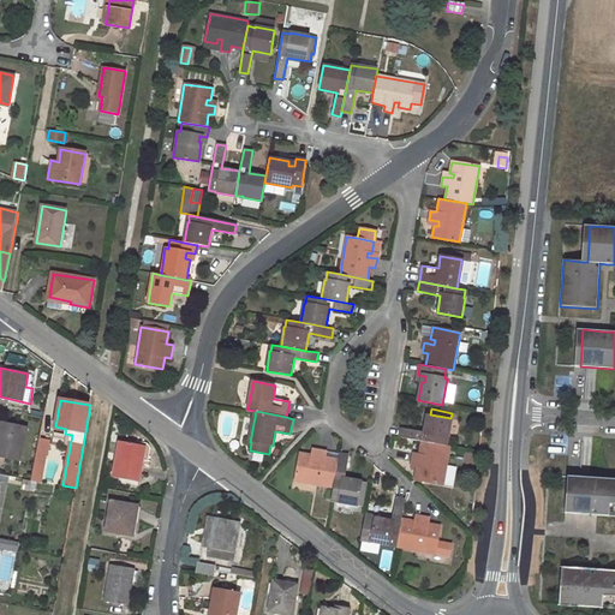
[(424,433),(401,429),(400,437),(422,441),(446,446),(447,440),(448,440),(451,418),(430,415),(427,415),(424,433)]
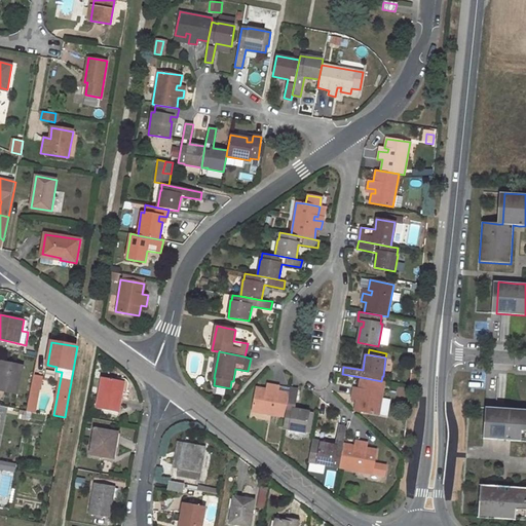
[(0,390),(17,393),(23,367),(2,363),(1,365),(0,364),(0,390)]
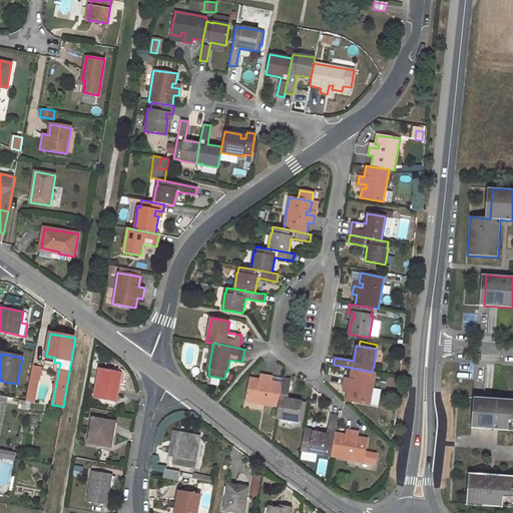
[(27,401),(35,402),(41,368),(33,366),(27,401)]
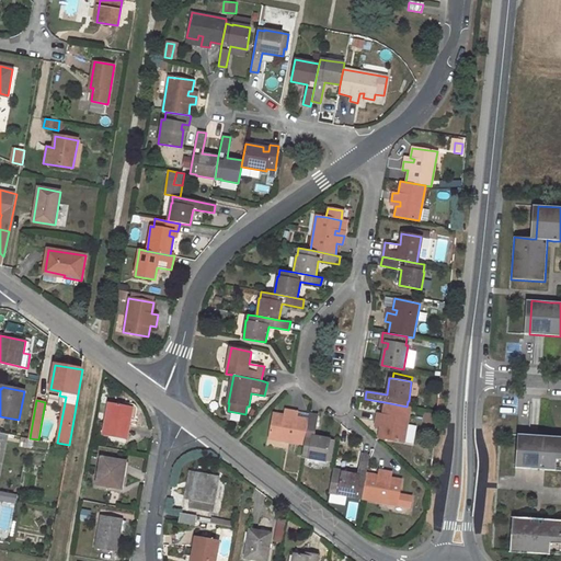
[(128,405),(110,402),(103,435),(126,439),(129,423),(134,424),(137,409),(136,405),(134,404),(128,403),(128,405)]
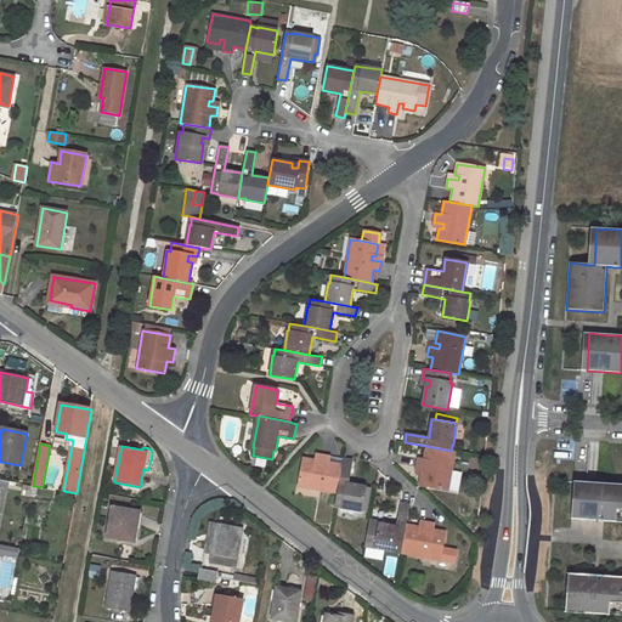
[(423,473),(420,485),(448,490),(454,451),(451,451),(427,446),(424,459),(418,458),(416,471),(423,473)]
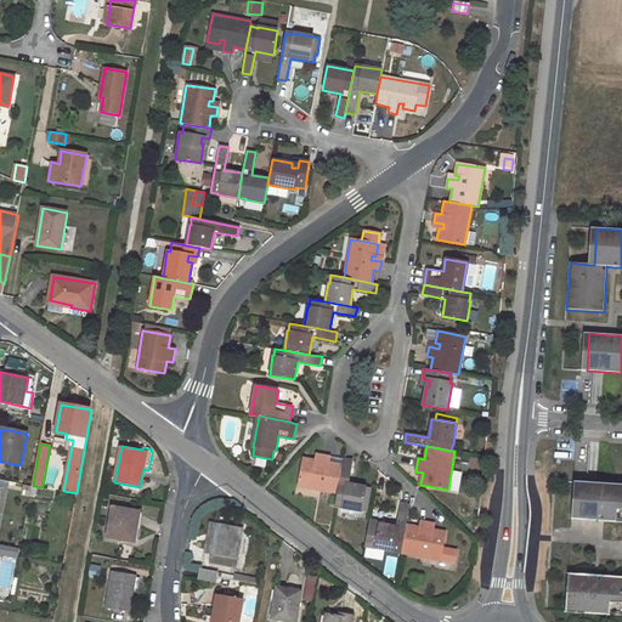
[(298,485),(337,492),(343,458),(321,454),(318,464),(314,464),(315,459),(303,458),(298,485)]
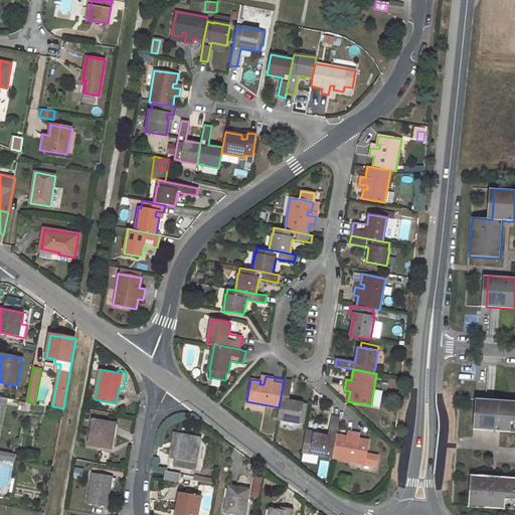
[(282,419),(299,422),(303,402),(288,399),(292,381),(284,379),(279,407),(277,418),(282,418),(282,419)]
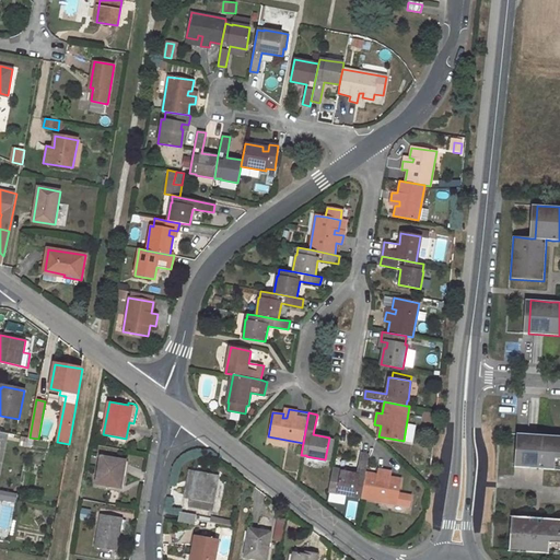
[(522,434),(520,467),(544,469),(553,470),(555,459),(555,454),(559,453),(559,436),(528,435),(522,434)]
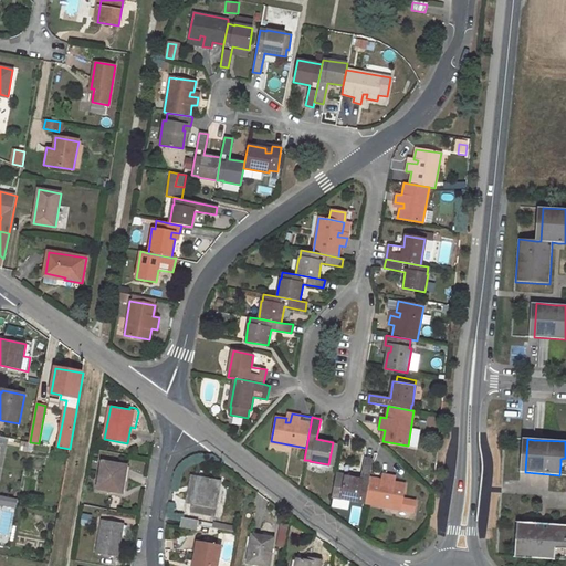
[(345,477),(341,499),(359,502),(365,503),(369,478),(373,460),(365,459),(362,479),(345,477)]
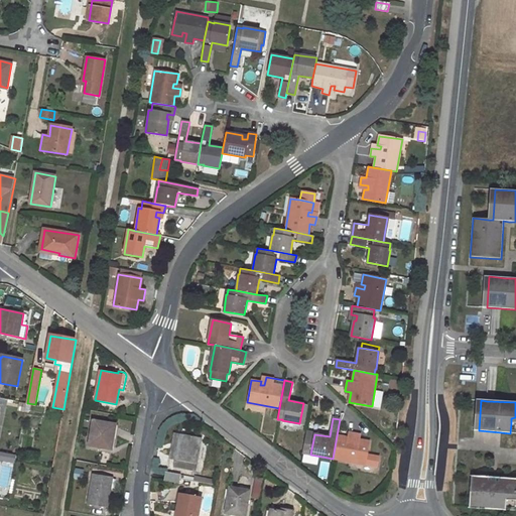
[(116,424),(94,420),(90,444),(111,448),(116,424)]
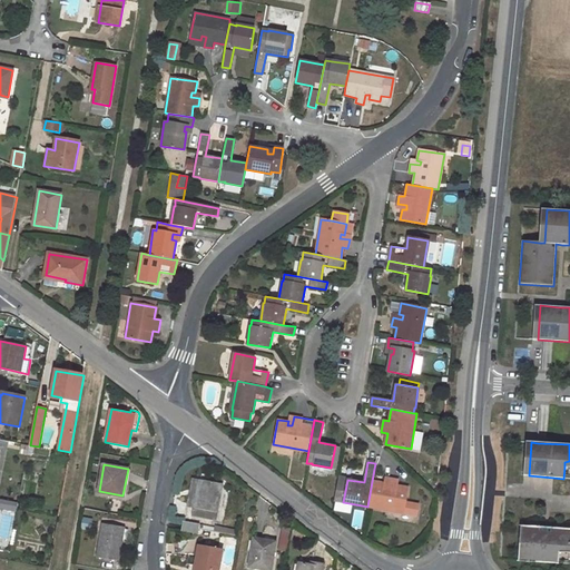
[(200,480),(193,479),(187,504),(194,505),(197,488),(198,489),(200,480)]
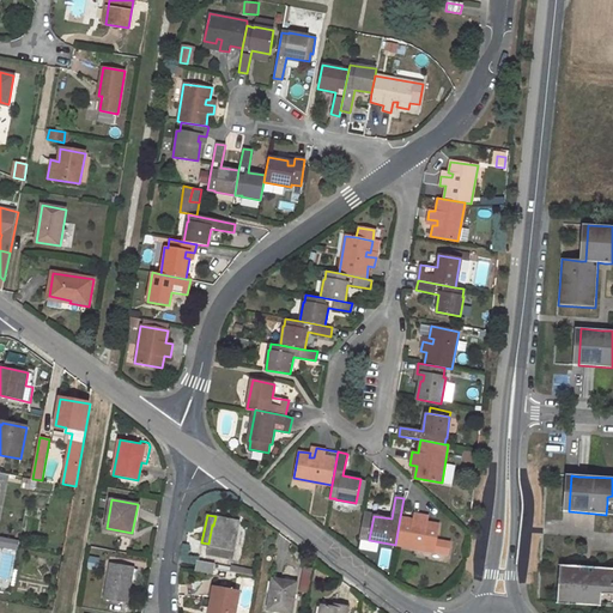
[(395,545),(448,554),(450,542),(436,540),(439,525),(428,522),(428,516),(419,515),(417,525),(413,525),(413,520),(400,517),(395,545)]
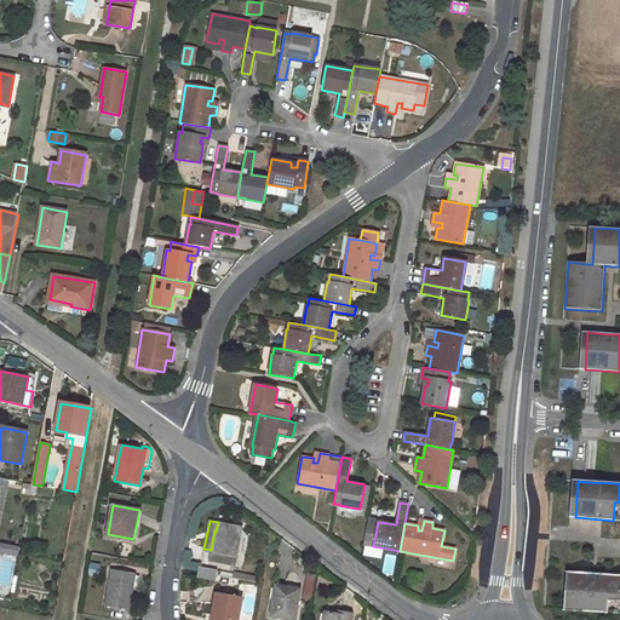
[(241,527),(218,522),(216,532),(214,530),(211,550),(208,562),(234,567),(241,527)]
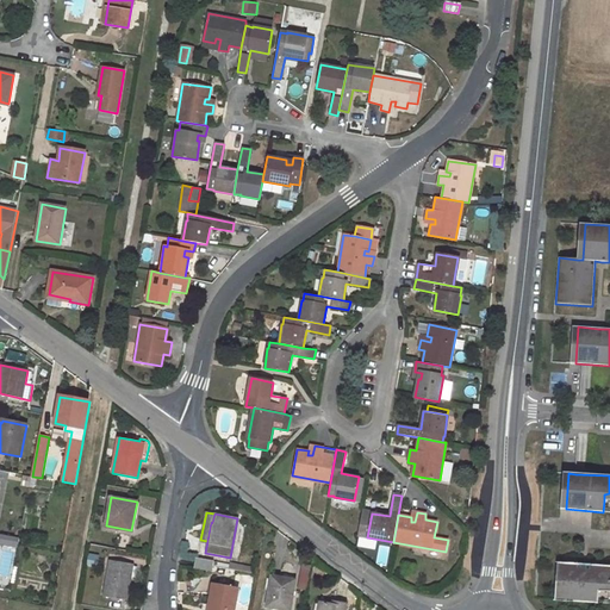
[(213,561),(197,559),(194,567),(211,571),(212,566),(213,561)]
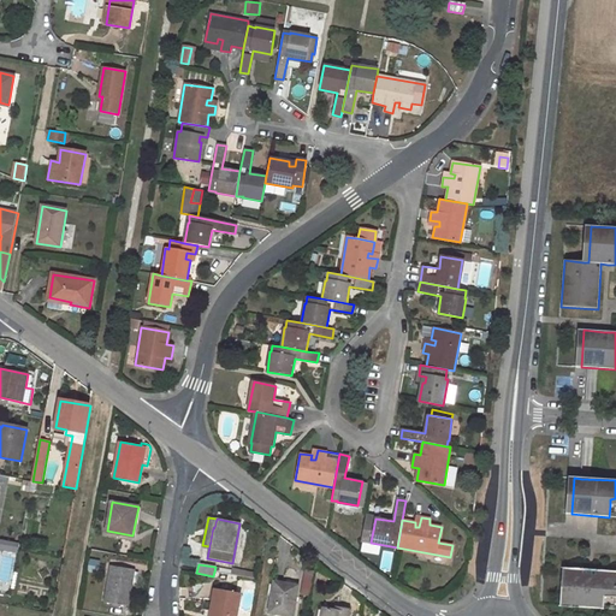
[(136,570),(111,566),(105,602),(130,606),(136,570)]
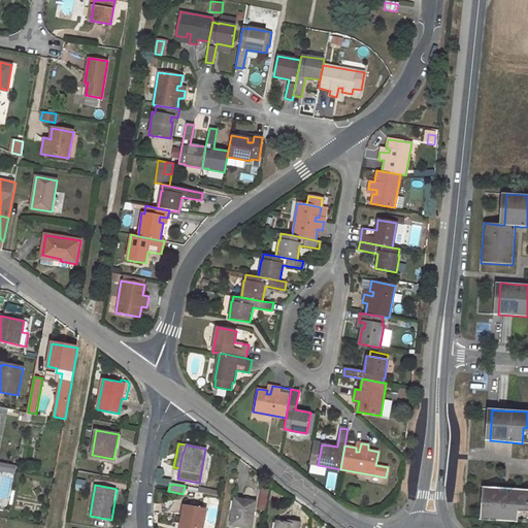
[(487,488),(484,520),(517,522),(518,512),(518,506),(527,506),(527,491),(507,490),(487,488)]
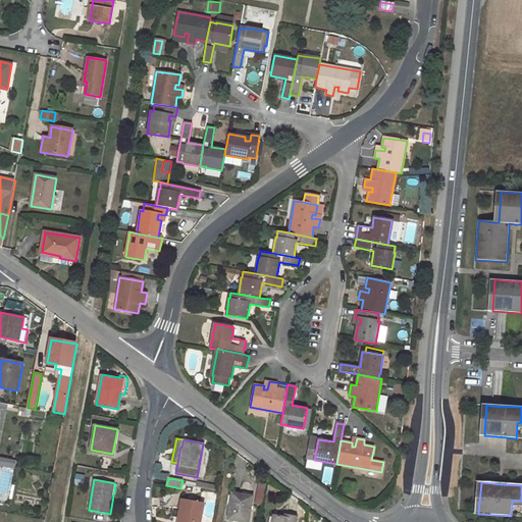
[(249,521),(254,497),(232,492),(227,520),(242,521),(249,521)]
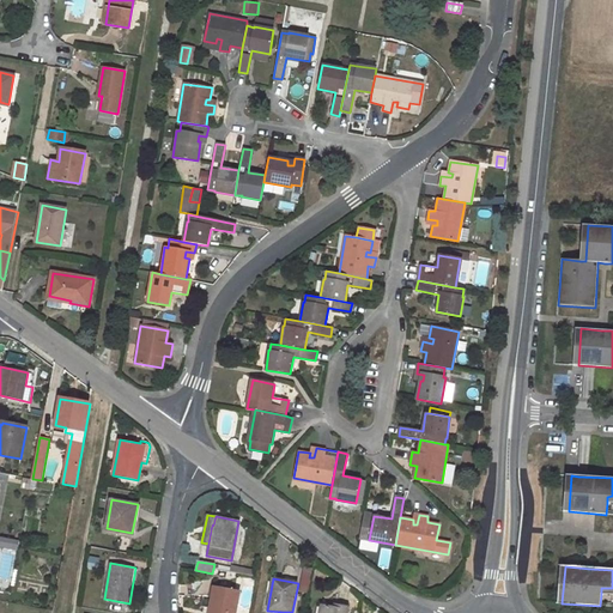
[(235,612),(240,590),(214,586),(210,612),(235,612)]
